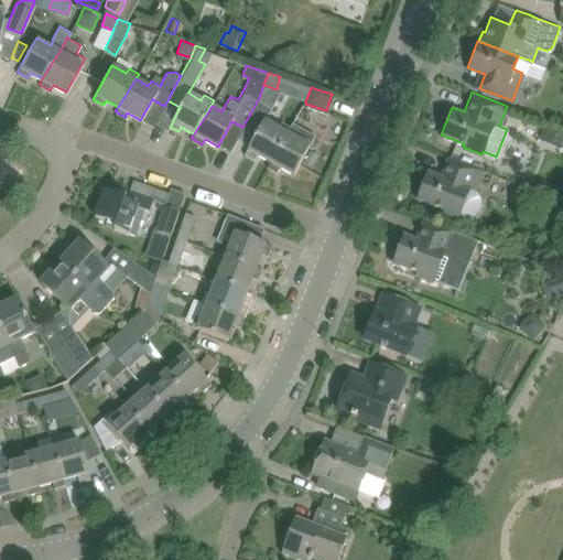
[(242,127),(238,136),(250,142),(244,153),(253,159),(257,152),(270,160),(287,130),(288,131),(290,127),(279,120),(275,126),(263,119),(271,106),(259,98),(242,127)]
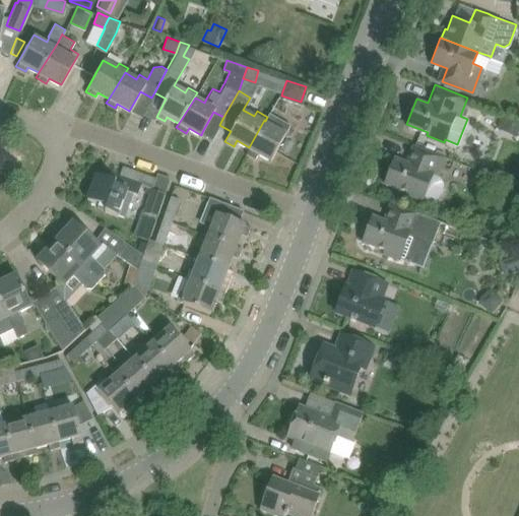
[(249,147),(246,152),(254,157),(257,151),(270,159),(290,123),(269,112),(267,117),(265,121),(264,120),(249,147)]
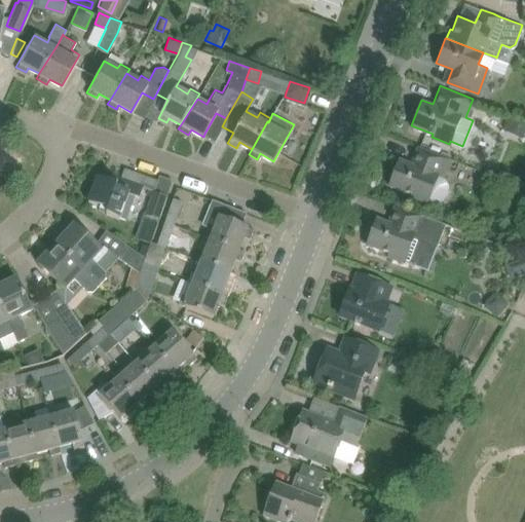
[(524,120),(513,114),(507,127),(522,136),(524,127),(524,120)]
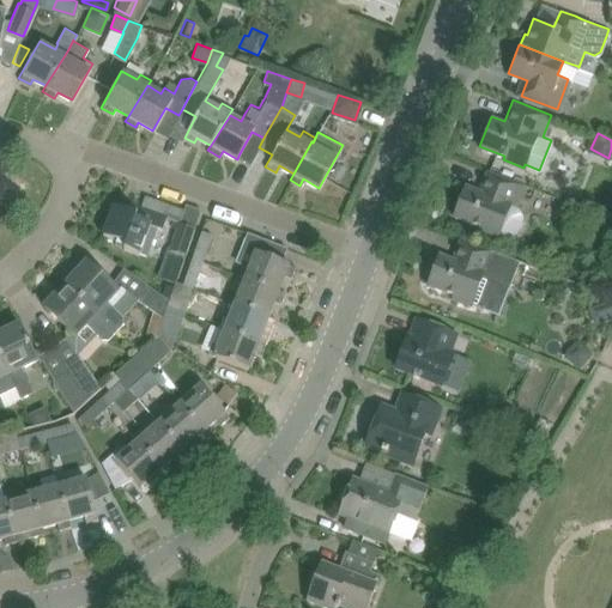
[(337,162),(329,174),(338,178),(344,166),(337,162)]
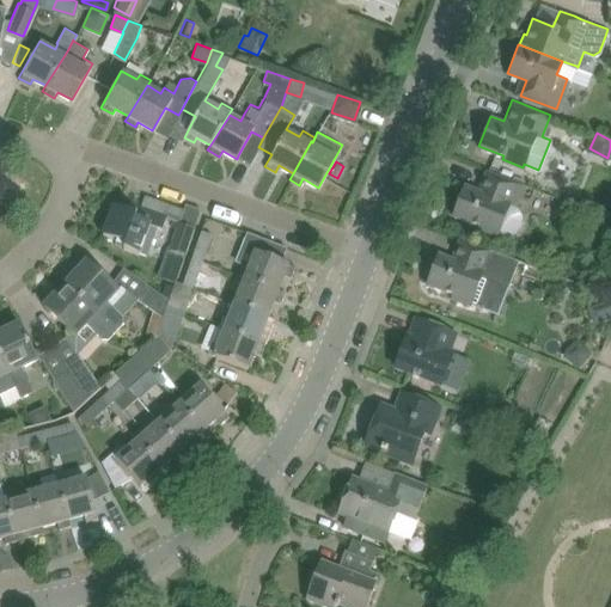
[(477,189),(464,184),(452,214),(477,224),(476,227),(496,234),(498,230),(505,233),(514,232),(520,222),(520,213),(515,204),(524,183),(486,167),(477,189)]
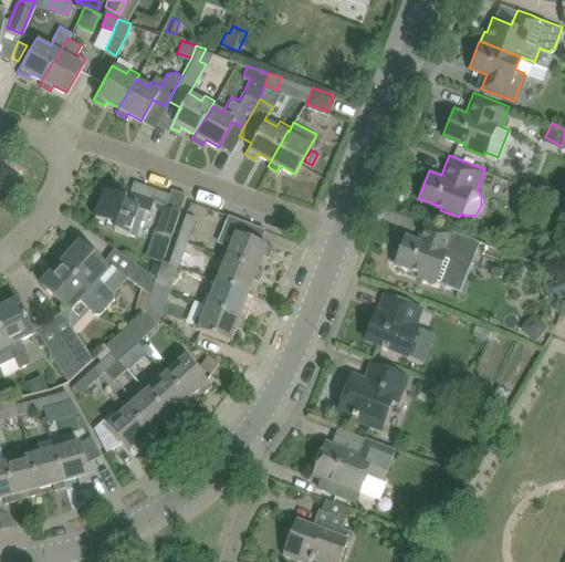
[(153,199),(127,190),(126,196),(104,188),(95,216),(107,220),(106,225),(114,227),(114,229),(127,235),(128,231),(135,233),(144,208),(149,210),(153,199)]
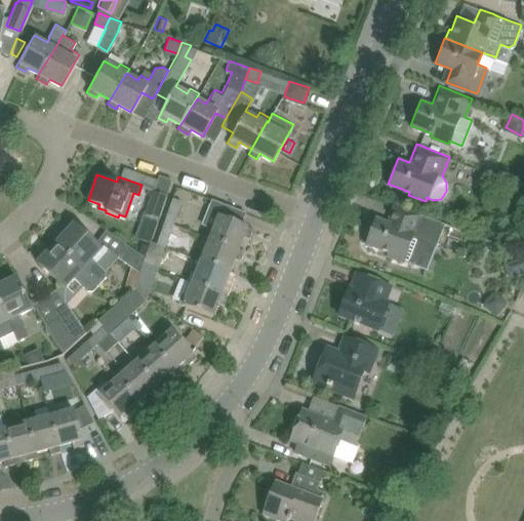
[(150,194),(145,207),(143,212),(157,217),(165,194),(148,187),(146,192),(150,194)]
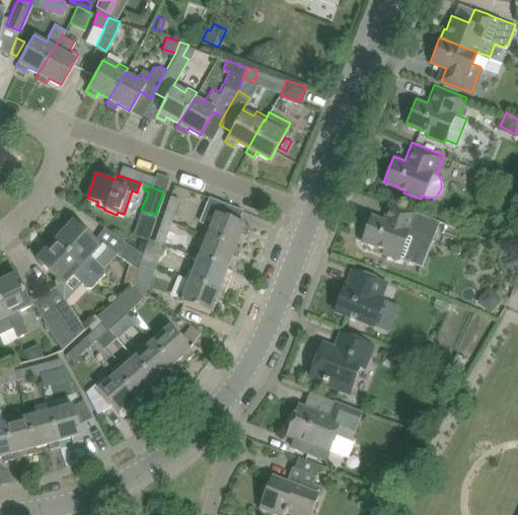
[(170,194),(162,217),(170,221),(178,197),(170,194)]
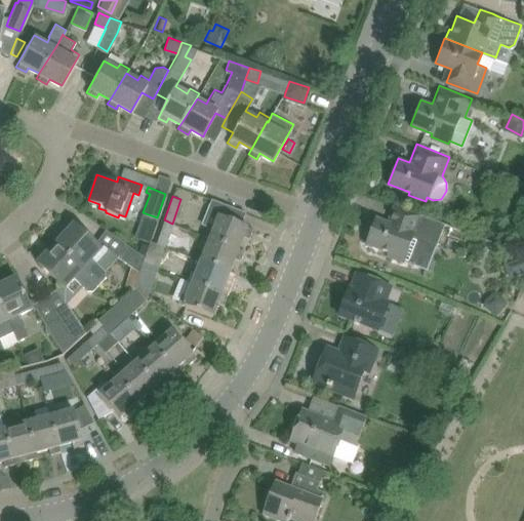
[(375,216),(365,242),(387,250),(386,253),(419,267),(429,241),(436,244),(444,222),(394,203),(387,221),(375,216)]
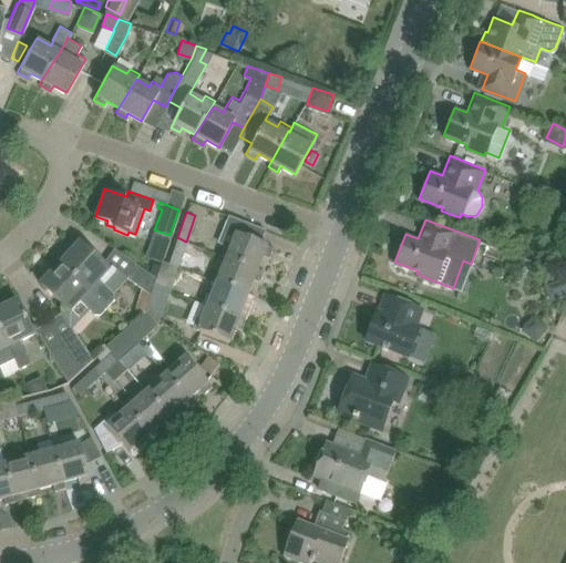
[(219,254),(225,256),(257,268),(258,266),(263,254),(268,256),(273,245),(235,231),(229,245),(224,243),(219,254)]
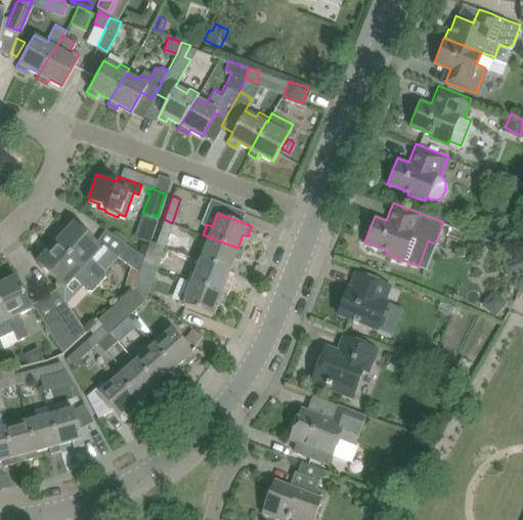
[(164,219),(156,242),(164,245),(172,223),(164,219)]
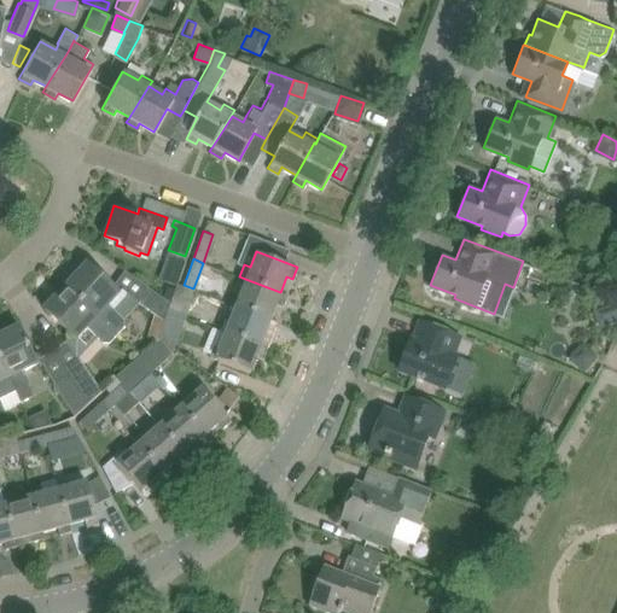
[(70,274),(64,282),(65,285),(65,286),(108,326),(115,333),(123,323),(123,317),(106,303),(118,291),(86,262),(75,275),(70,274)]
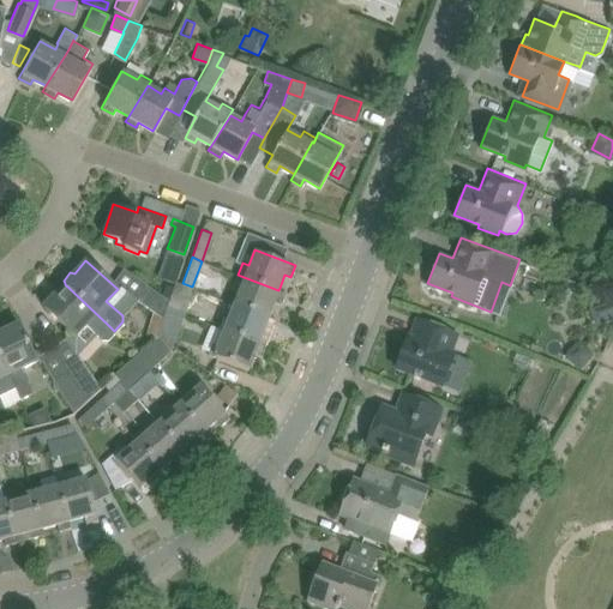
[(228,302),(234,303),(269,315),(269,314),(275,301),(281,303),(286,290),(280,288),(278,290),(244,277),(238,291),(233,289),(228,302)]
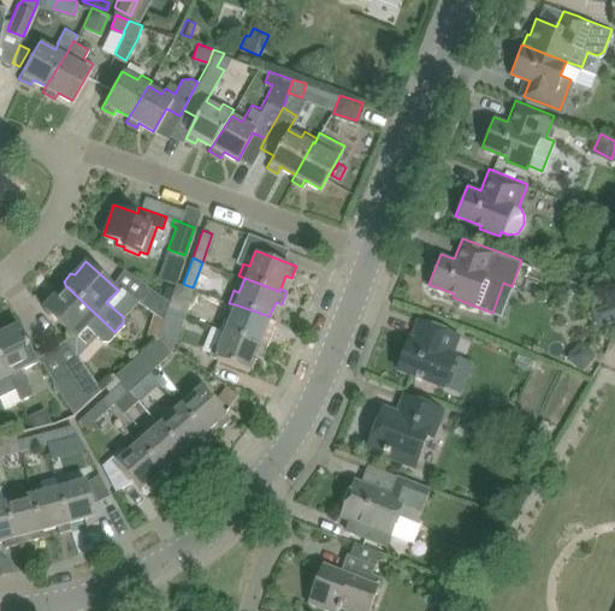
[(145,282),(134,296),(164,318),(170,301),(145,282)]
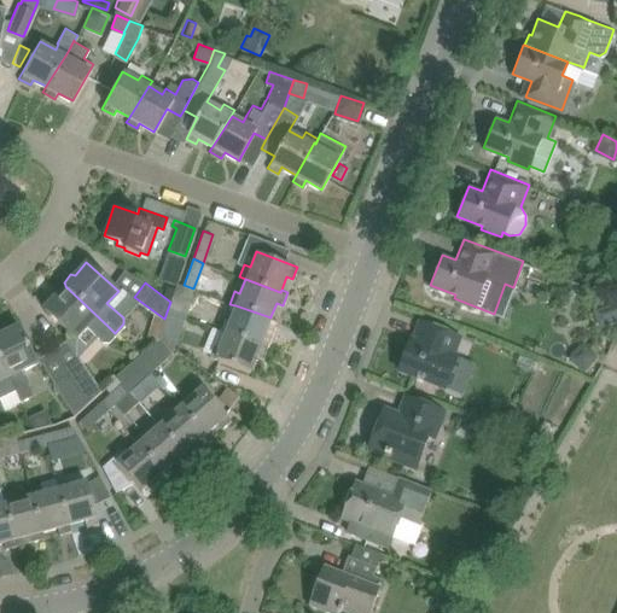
[(184,285),(174,311),(184,315),(193,289),(184,285)]
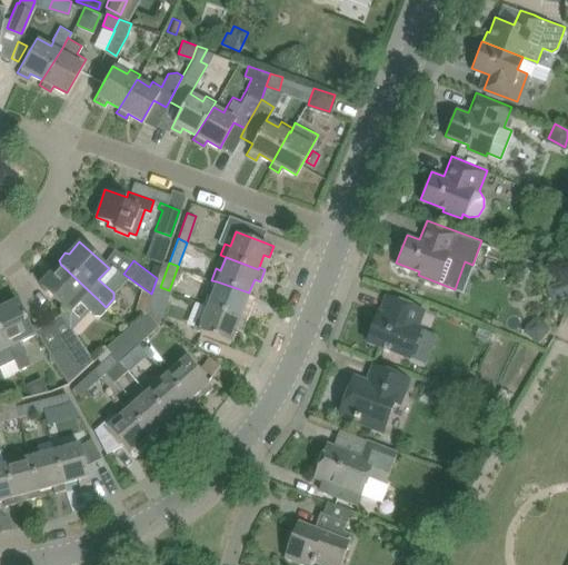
[(60,264),(41,284),(57,298),(67,307),(70,310),(79,300),(88,309),(90,311),(93,314),(99,313),(106,307),(99,300),(60,264)]
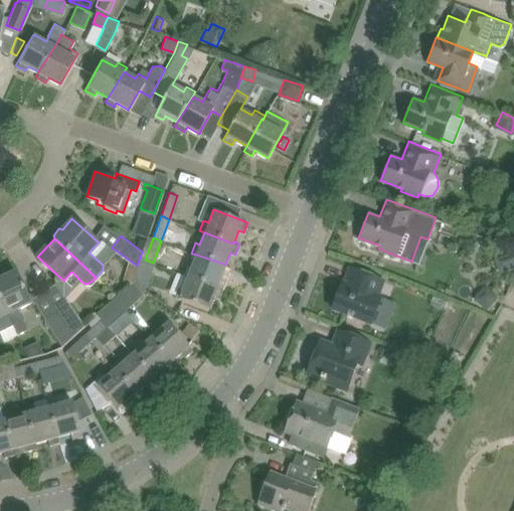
[(182,274),(187,276),(188,276),(216,287),(217,286),(222,288),(230,266),(225,264),(225,265),(196,254),(191,267),(186,265),(182,274)]
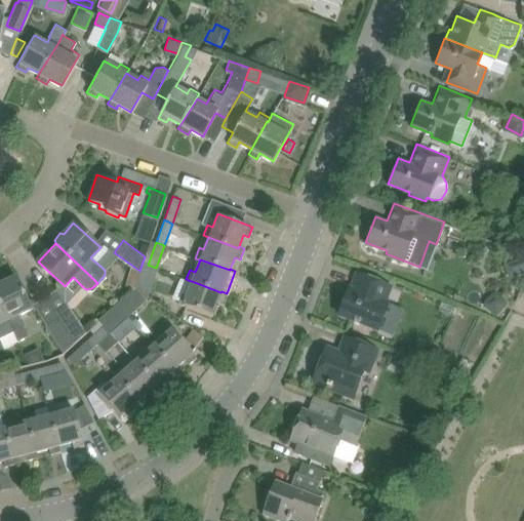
[(148,291),(156,268),(148,265),(139,288),(148,291)]
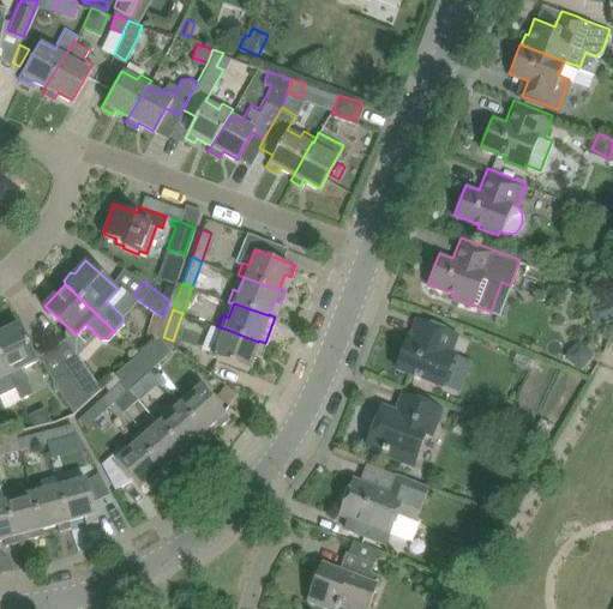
[(408,335),(396,366),(419,374),(442,383),(458,390),(472,357),(454,351),(449,349),(456,332),(440,325),(418,317),(410,335),(408,335)]
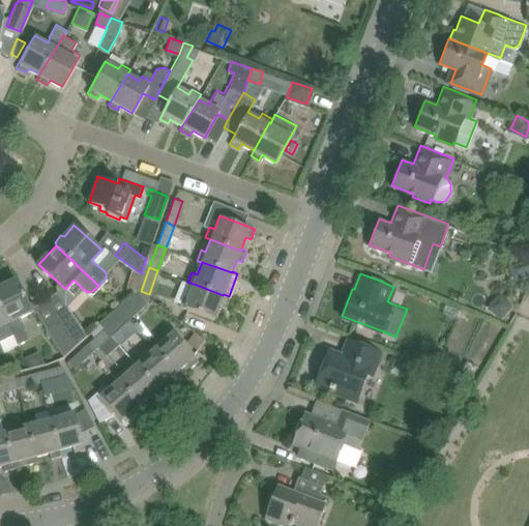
[(0,307),(12,334),(17,343),(28,338),(19,317),(30,311),(12,274),(2,280),(4,285),(0,287),(0,307)]
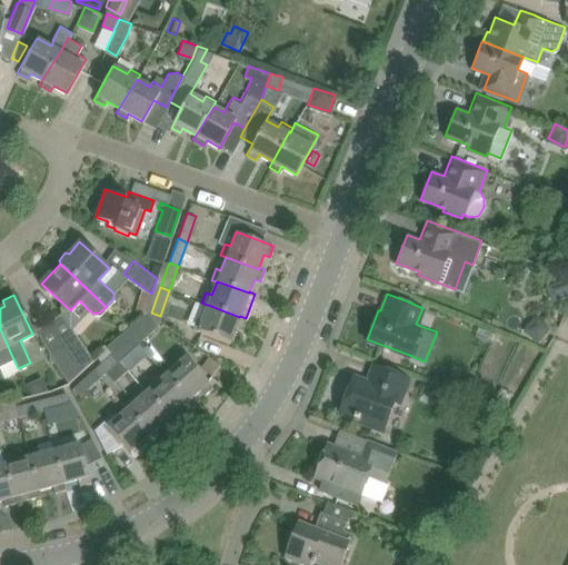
[(241,328),(246,318),(240,316),(239,317),(208,305),(207,305),(202,318),(197,316),(192,327),(230,342),(236,326),(241,328)]
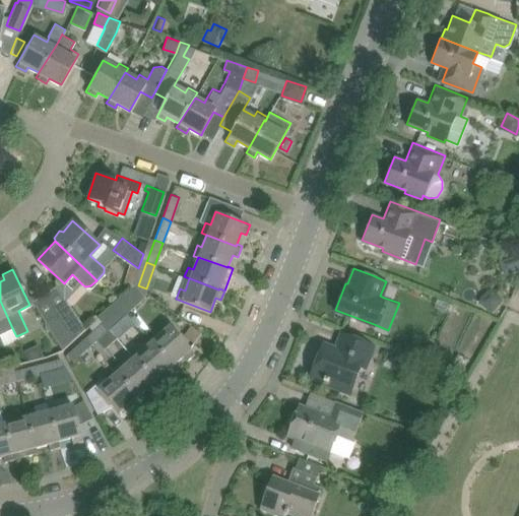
[(43,292),(73,338),(84,328),(69,306),(55,283),(43,292)]
